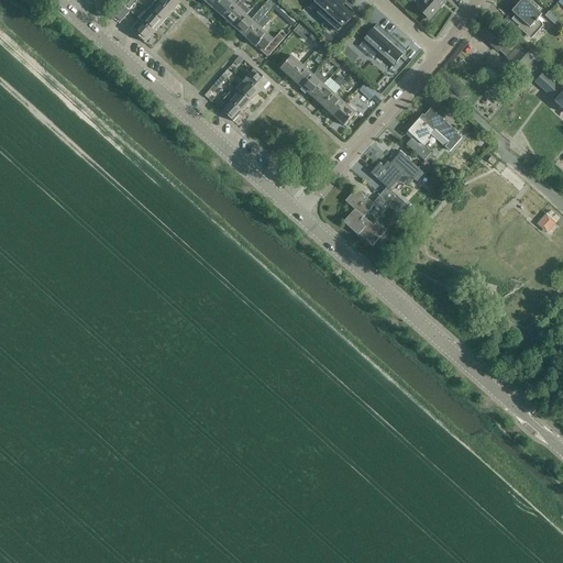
[(136,0),(131,0),(127,6),(131,9),(138,1),(136,0)]
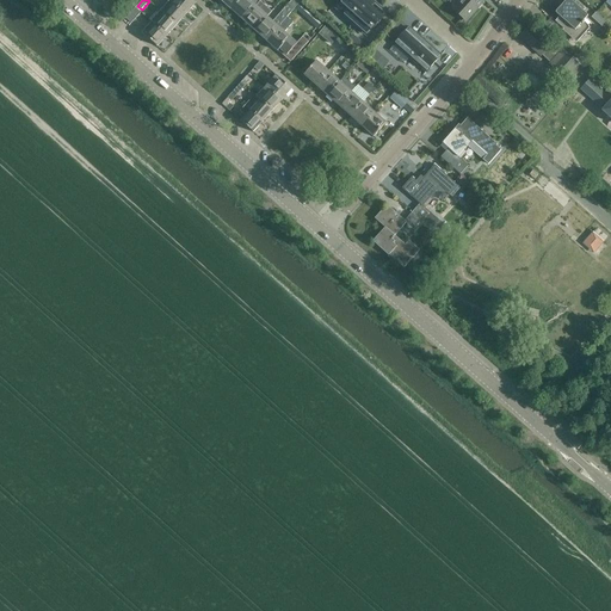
[(171,0),(161,11),(177,25),(186,16),(174,5),(171,0)]
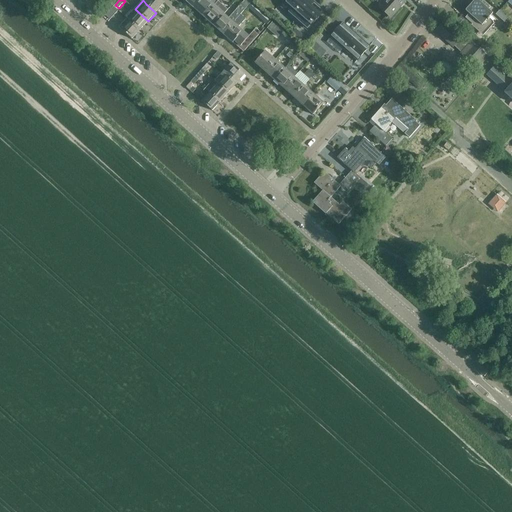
[(160,0),(149,0),(146,4),(156,13),(164,4),(160,0)]
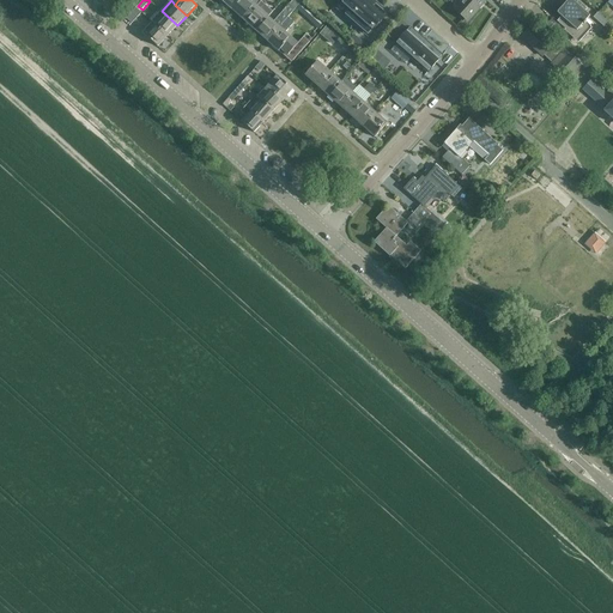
[(220,0),(222,0),(232,11),(241,0),(220,0)]
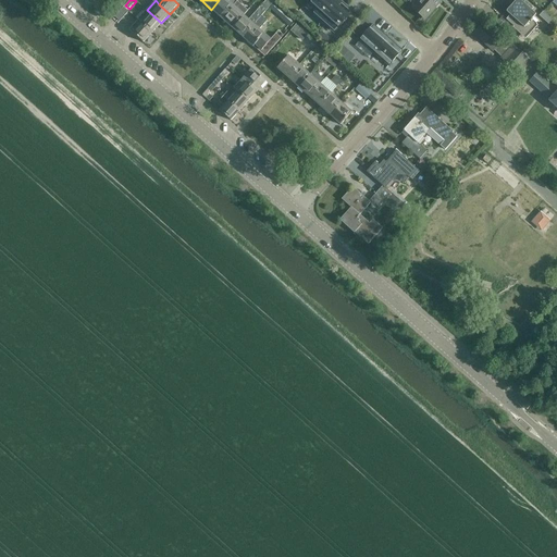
[(226,0),(219,0),(211,10),(222,19),(233,7),(226,0)]
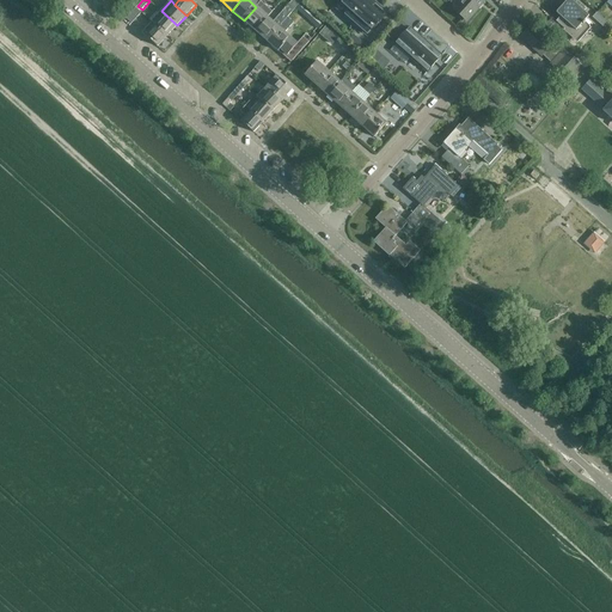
[(268,17),(255,31),(267,42),(285,22),(304,0),(293,0),(274,22),(268,17)]
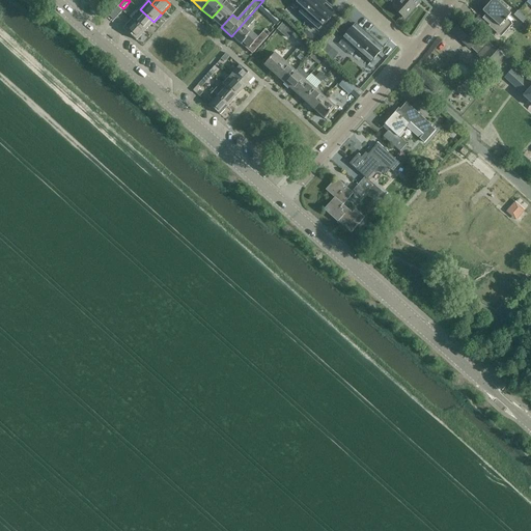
[(309,23),(315,28),(319,31),(333,16),(318,2),(319,0),(299,0),(296,5),(311,20),(309,23)]
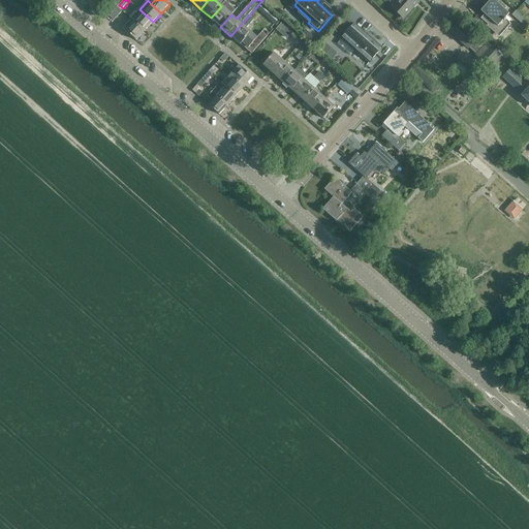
[(419,0),(400,0),(393,9),(403,19),(413,7),(412,6),(416,0),(419,0)]
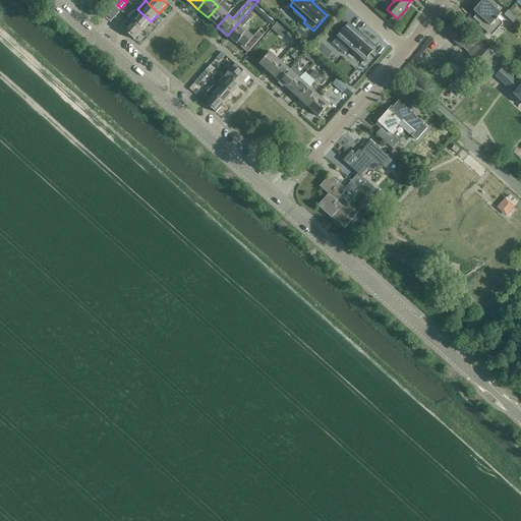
[(474,11),(477,14),(473,18),(493,36),(503,24),(502,23),(503,22),(498,18),(502,14),(498,10),(500,7),(490,0),(474,0),(479,4),(474,10),(474,11)]
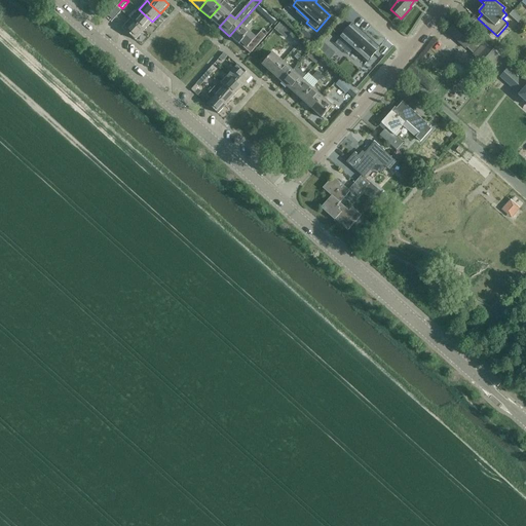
[(224,1),(220,6),(210,17),(219,27),(230,14),(234,10),(224,1)]
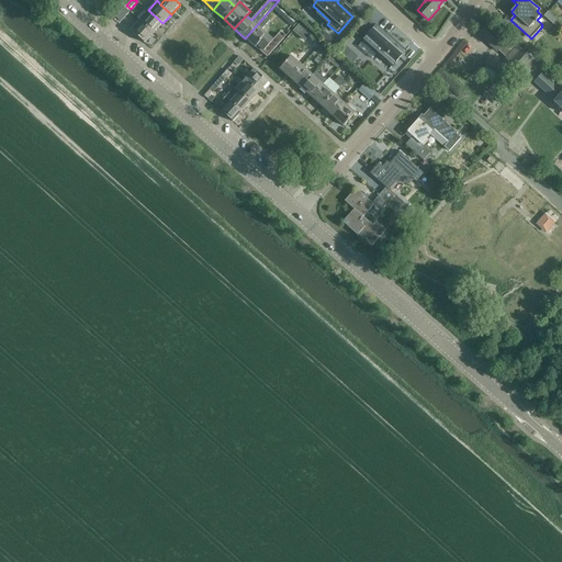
[(130,12),(125,8),(115,18),(121,22),(130,12)]
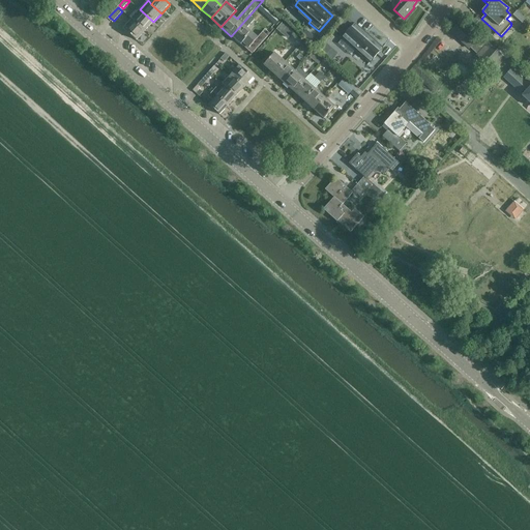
[(153,22),(140,9),(131,19),(135,23),(145,31),(153,22)]
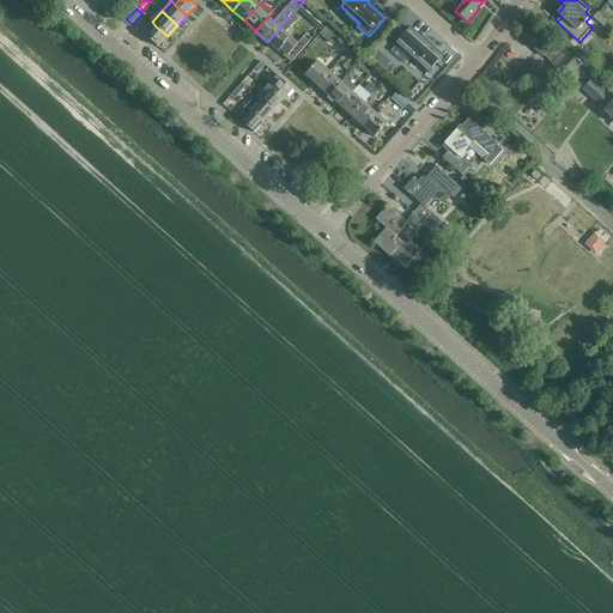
[(608,23),(598,13),(594,18),(605,28),(608,23)]
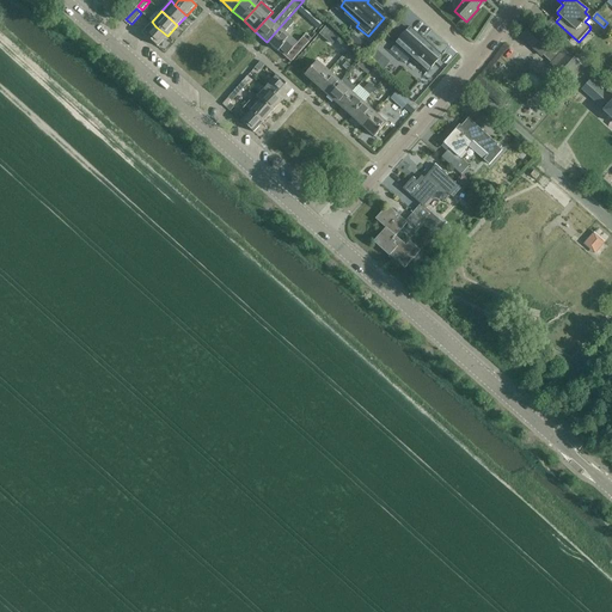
[(285,22),(267,42),(279,51),(282,48),(289,54),(298,44),(286,32),(291,26),(285,22)]
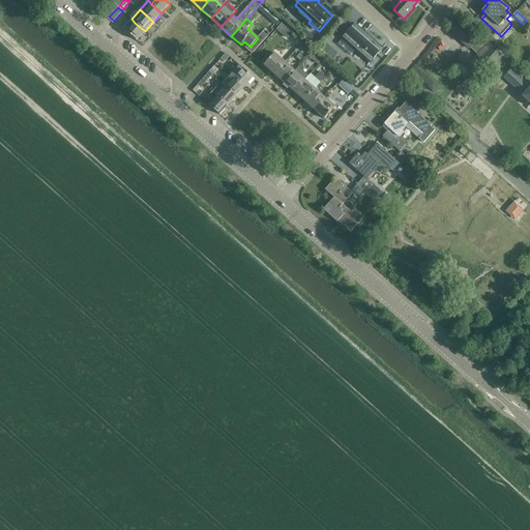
[(135,23),(126,32),(137,40),(145,31),(135,23)]
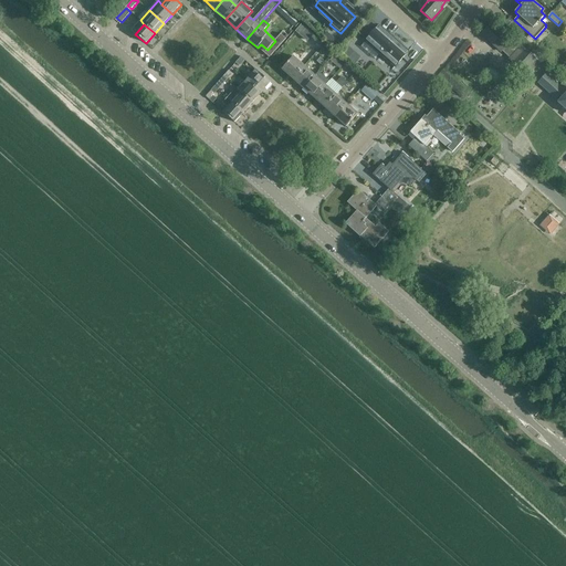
[(395,67),(406,55),(398,49),(402,44),(380,24),(366,41),(395,67)]
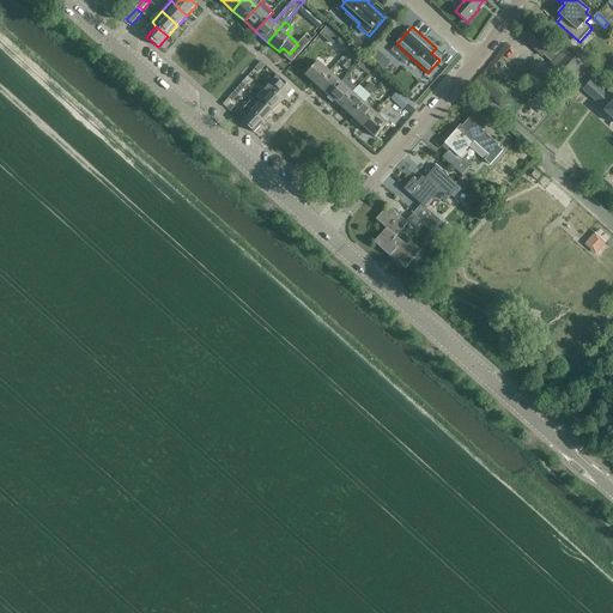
[(360,50),(365,46),(360,41),(356,46),(360,50)]
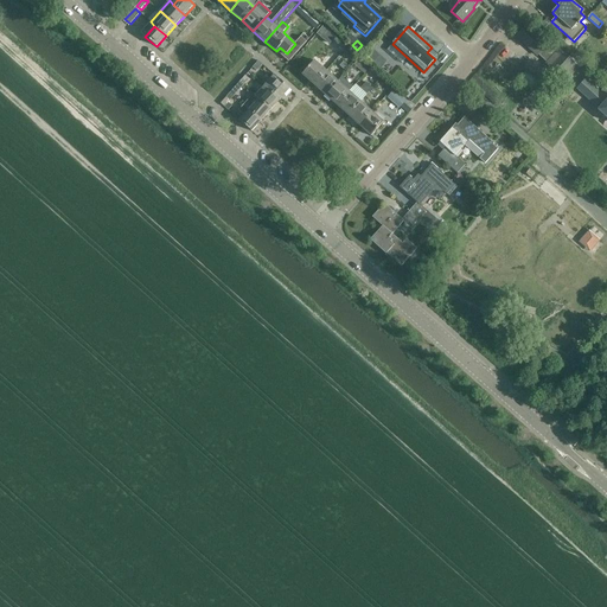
[(376,45),(375,46),(376,49),(377,51),(378,52),(381,52),(383,51),(385,48),(387,46),(387,44),(384,42),(383,40),(381,40),(378,42),(376,45)]
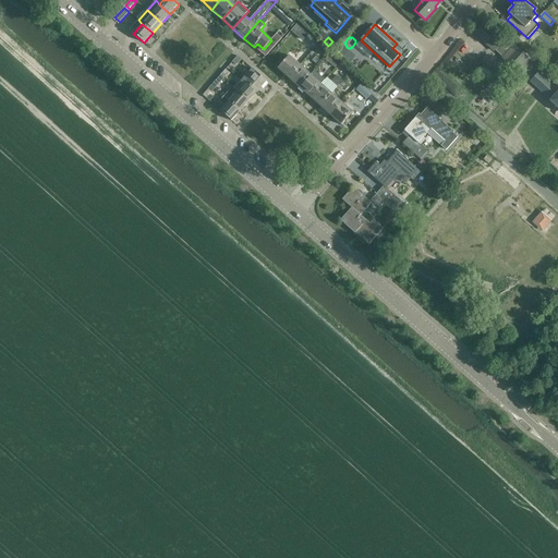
[(319,44),(315,40),(311,46),(315,49),(319,44)]
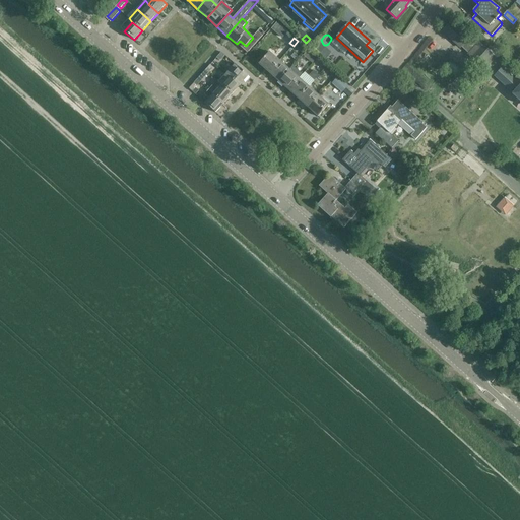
[(221,52),(216,58),(220,61),(225,55),(221,52)]
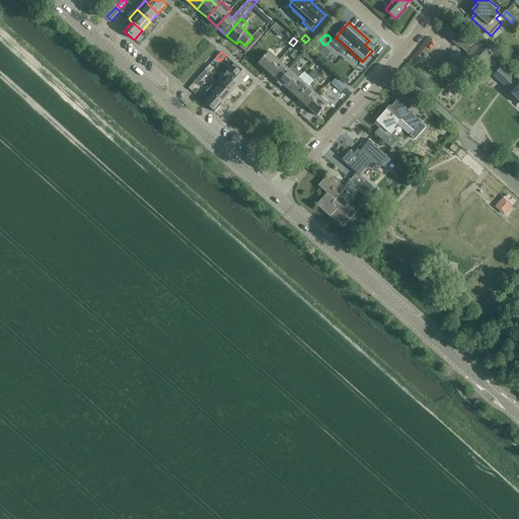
[(477,66),(483,60),(472,52),(468,57),(477,66)]
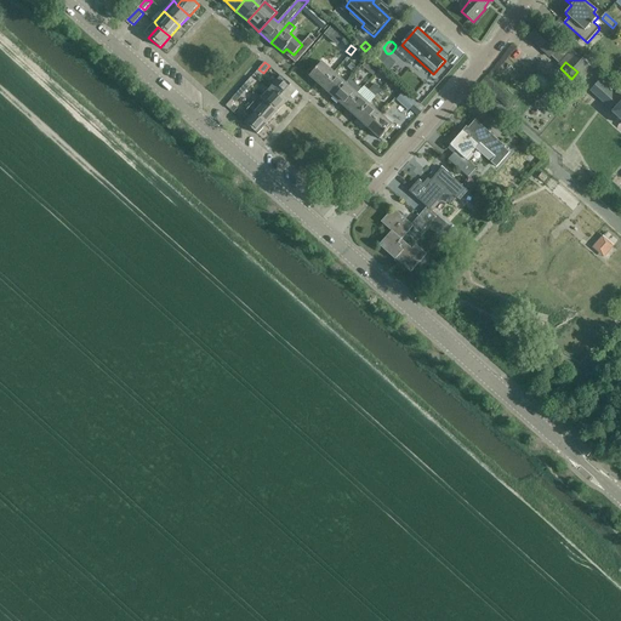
[(311,78),(322,89),(337,70),(336,69),(334,73),(323,63),(311,78)]
